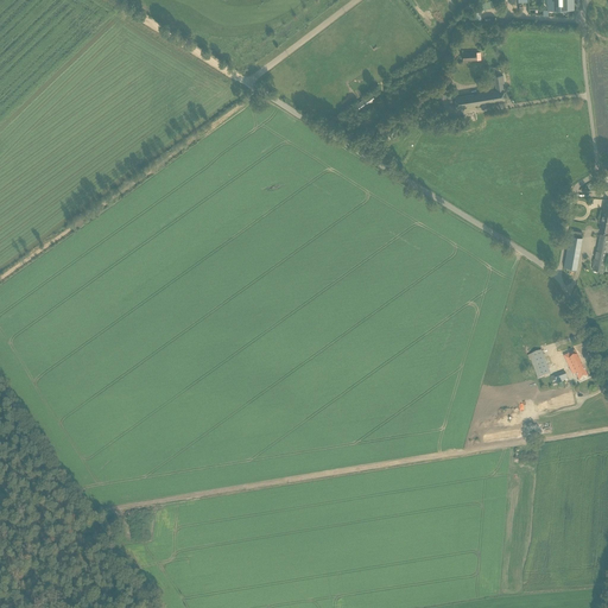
[(548,0),(548,10),(575,10),(574,0),(548,0)]
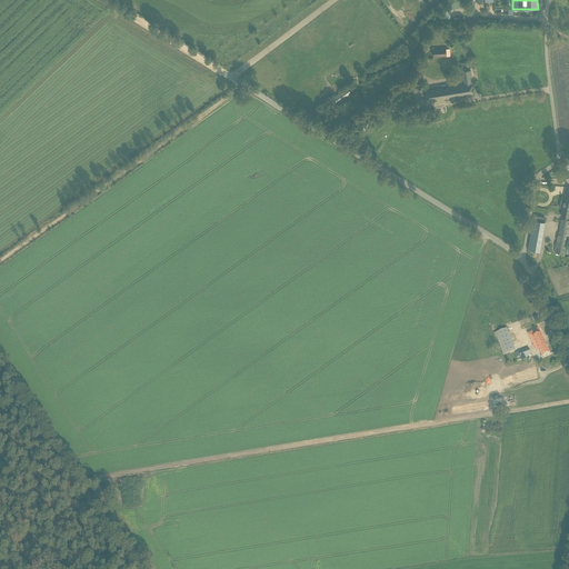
[(432,50),(433,58),(437,58),(437,57),(450,56),(449,49),(432,50)]
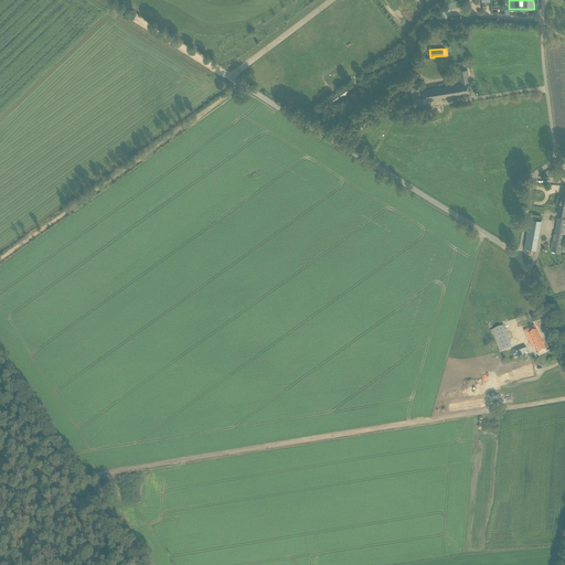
[(404,87),(406,100),(415,99),(413,86),(404,87)]
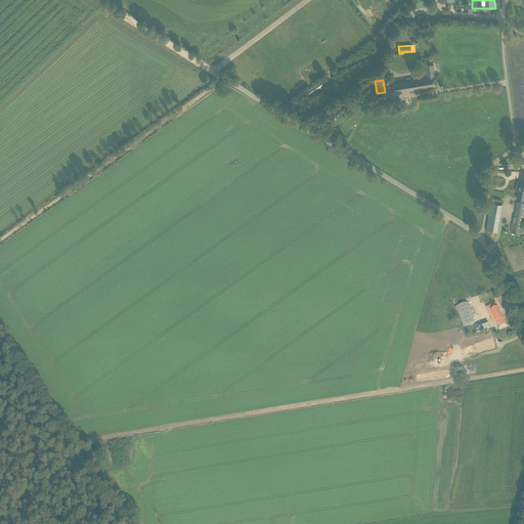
[(319,82),(307,90),(311,95),(323,87),(319,82)]
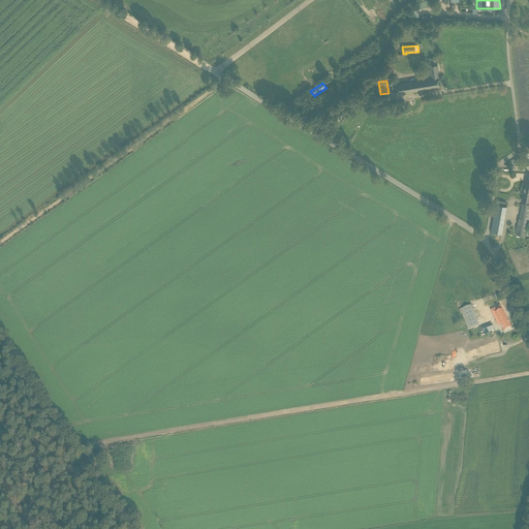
[(516,235),(525,237),(528,215),(528,205),(522,204),(516,235)]
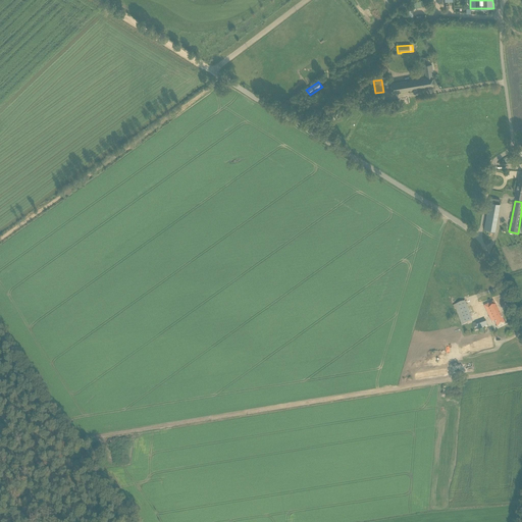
[(489,202),(484,229),(496,231),(501,204),(489,202)]
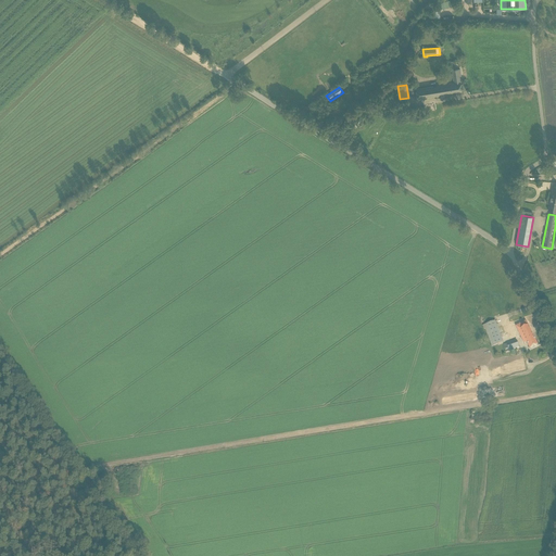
[(483,319),(491,316),(487,302),(489,302),(487,295),(479,298),(480,301),(478,302),(483,319)]
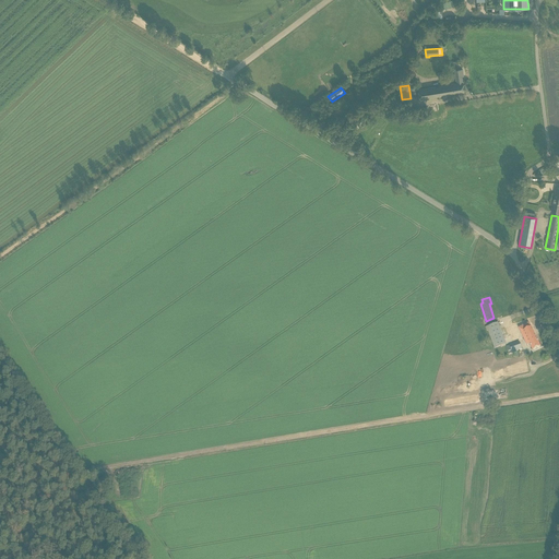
[(487,326),(496,348),(506,344),(498,322),(487,326)]
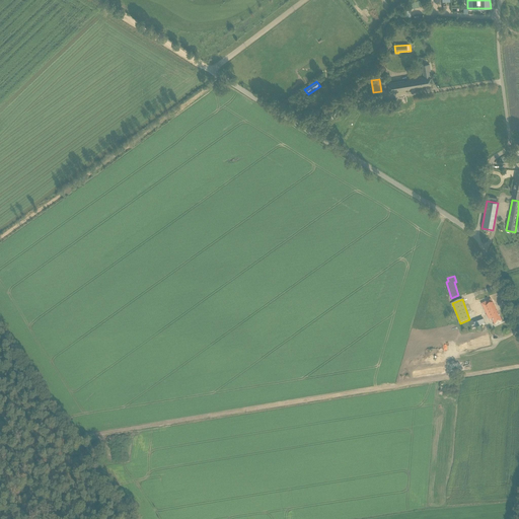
[(493,304),(484,308),(490,321),(492,320),(495,325),(498,324),(502,322),(493,304)]
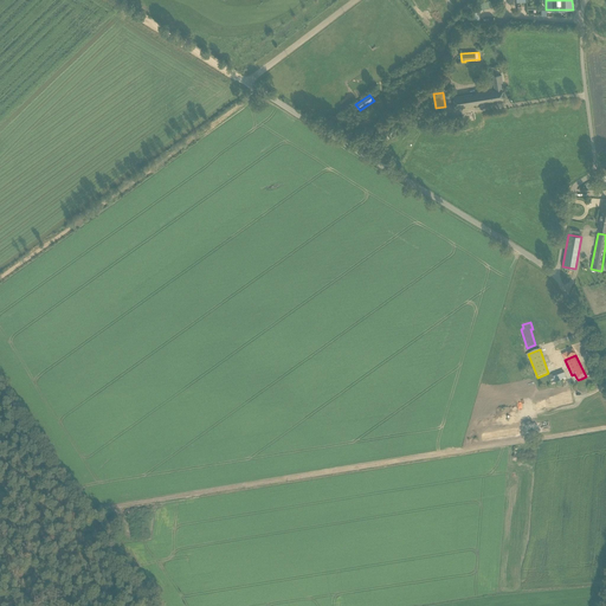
[(553,376),(549,378),(552,385),(566,379),(562,371),(552,374),(553,376)]
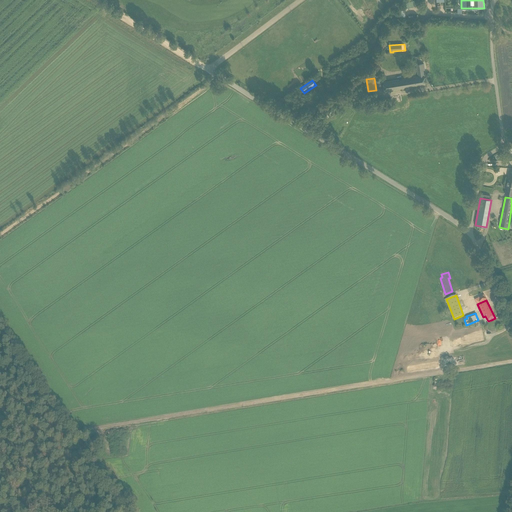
[(439,328),(452,328),(451,319),(438,319),(439,328)]
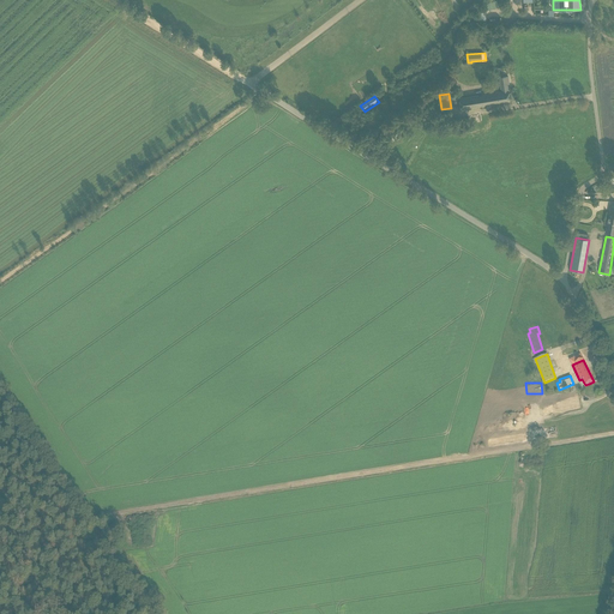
[(542,415),(582,410),(579,391),(541,396),(542,415)]
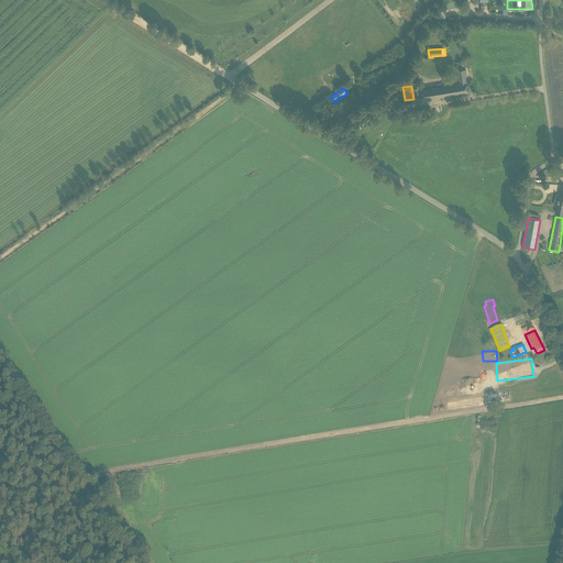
[(462,399),(445,401),(445,407),(454,407),(454,410),(463,409),(462,399)]
